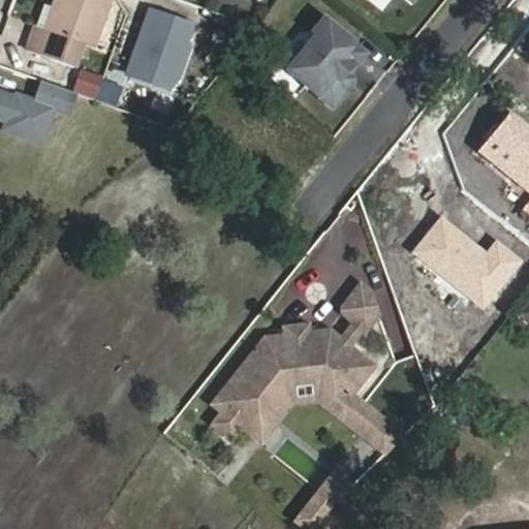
[(94,51),(113,0),(55,0),(44,30),(33,27),(25,52),(74,70),(83,47),(94,51)]
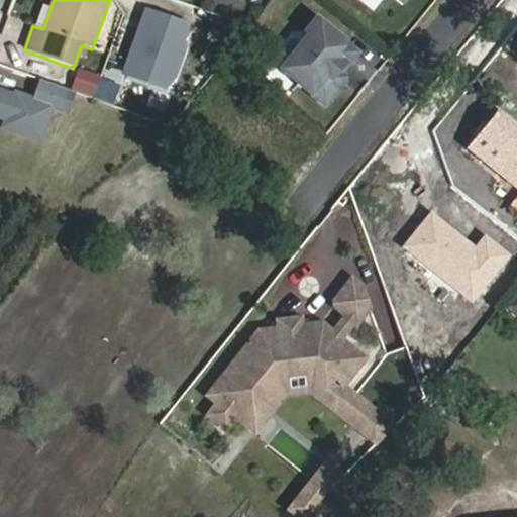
[(196,26),(144,7),(120,73),(172,92),(196,26)]
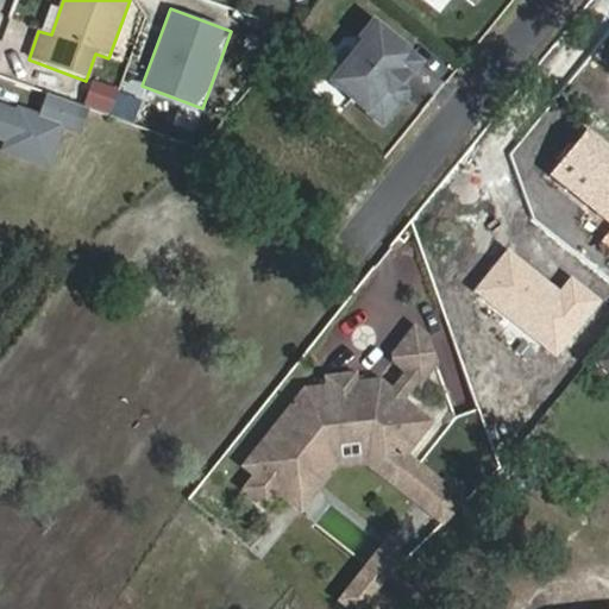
[(364,43),(332,83),(383,124),(406,96),(406,90),(399,85),(406,76),(408,77),(420,62),(372,24),(360,39),(364,43)]
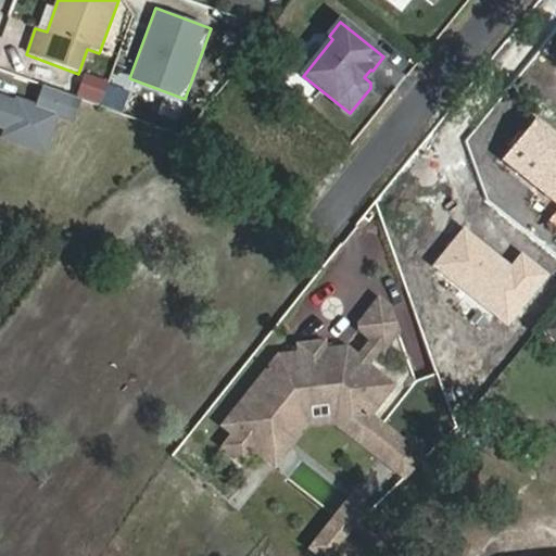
[(0,93),(0,140),(47,154),(58,118),(74,124),(83,98),(41,86),(36,104),(0,93)]
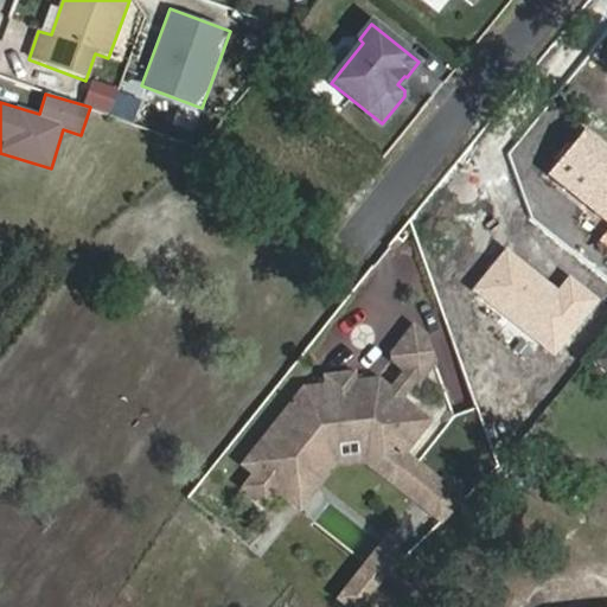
[(606,152),(582,132),(549,172),(606,219),(606,231),(599,242),(606,248),(606,152)]
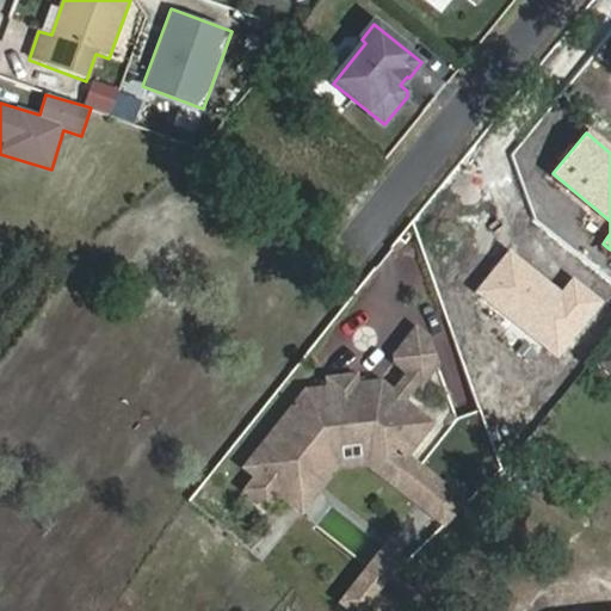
[(562,292),(508,251),(475,292),(560,360),(608,302),(574,276),(562,292)]
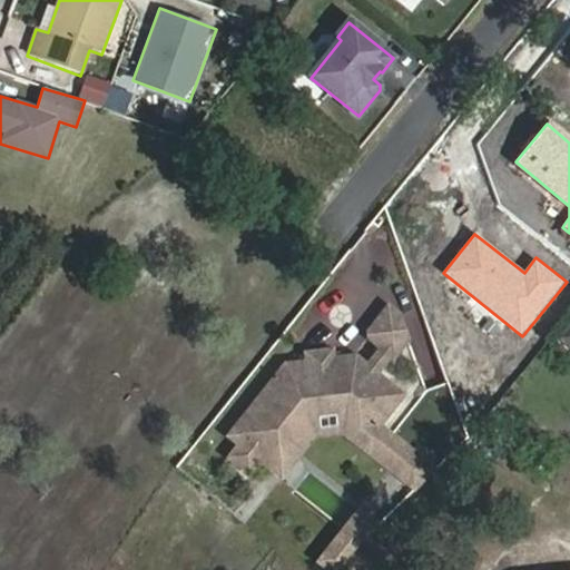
[(401,315),(390,305),(369,331),(370,338),(381,347),(392,357),(395,360),(410,341),(401,315)]
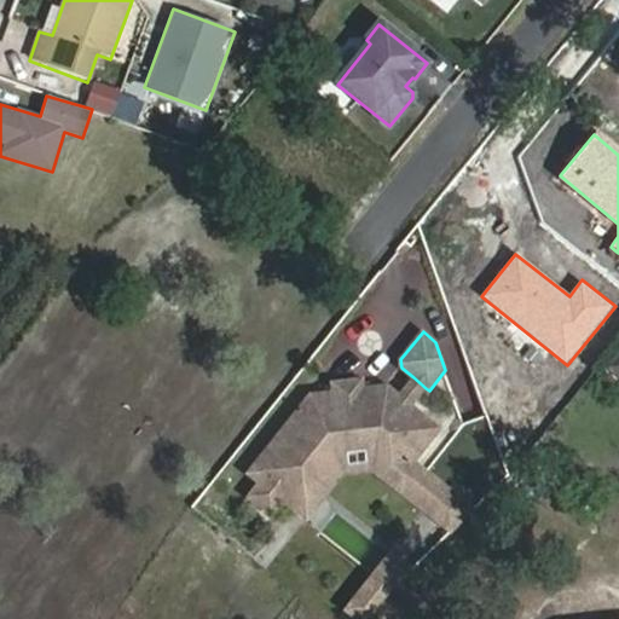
[(618,356),(607,370),(618,379),(618,356)]
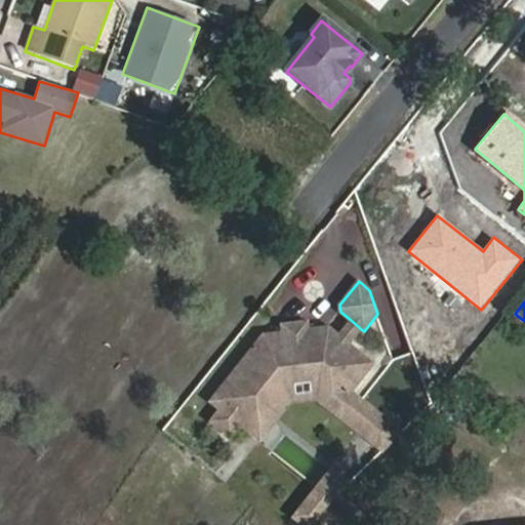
[(404,342),(393,308),(381,312),(393,347),(404,342)]
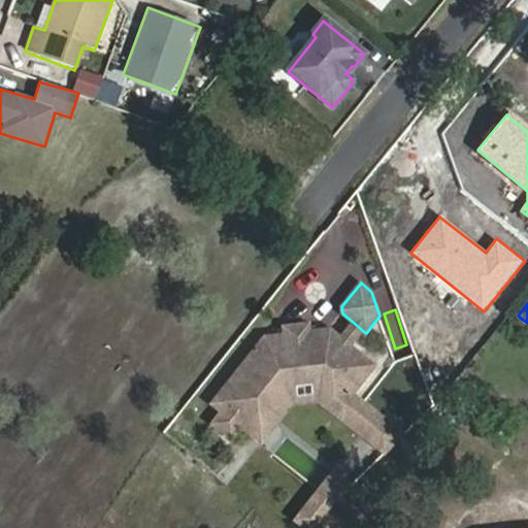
[(353,322),(340,337),(351,345),(363,331),(353,322)]
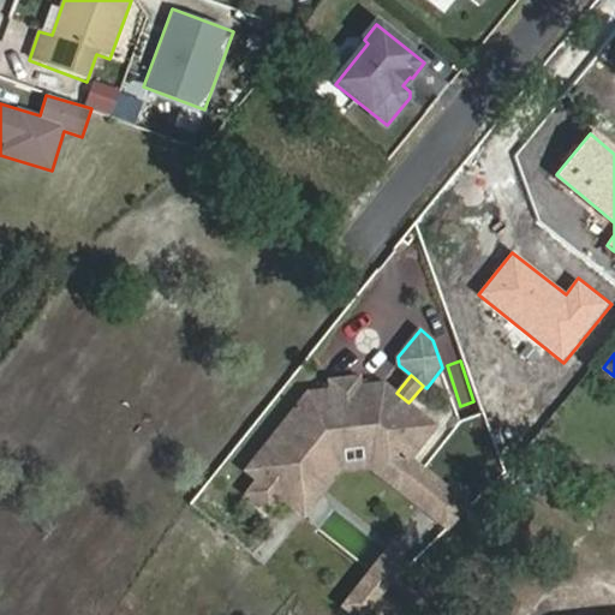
[(327,378),(328,388),(359,384),(358,376),(327,378)]
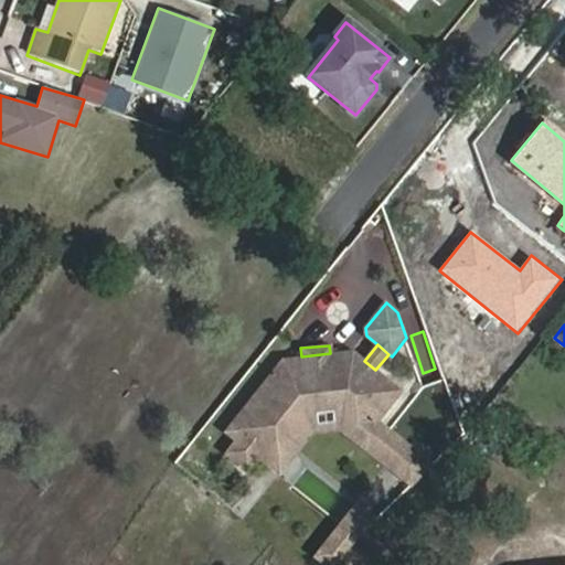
[(279,359),(222,429),(265,465),(305,415),(304,402),(339,398),(372,427),(402,392),(379,372),(375,370),(364,361),(353,352),(330,353),(301,356),(279,359)]
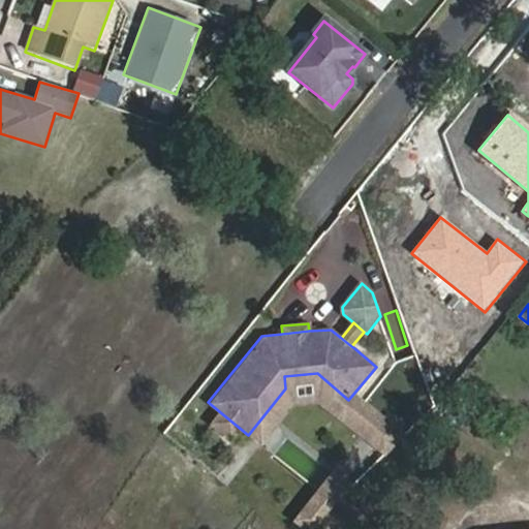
[(285,389),(248,435),(258,443),(290,403),(316,401),(335,416),(348,400),(317,373),(284,376),(285,389)]
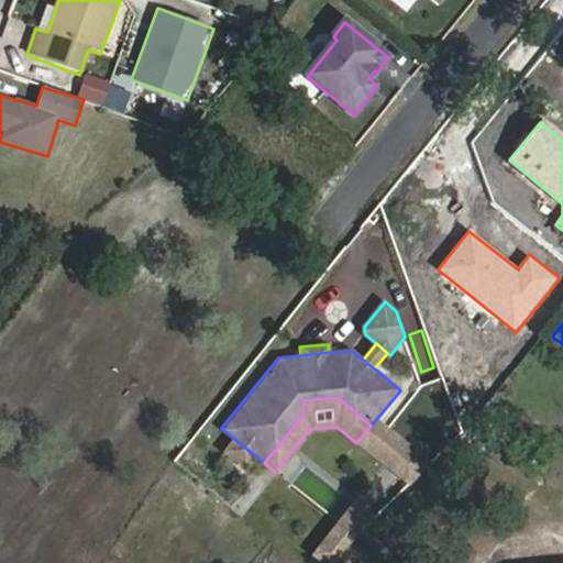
[(384,508),(399,481),(378,470),(363,497),(384,508)]
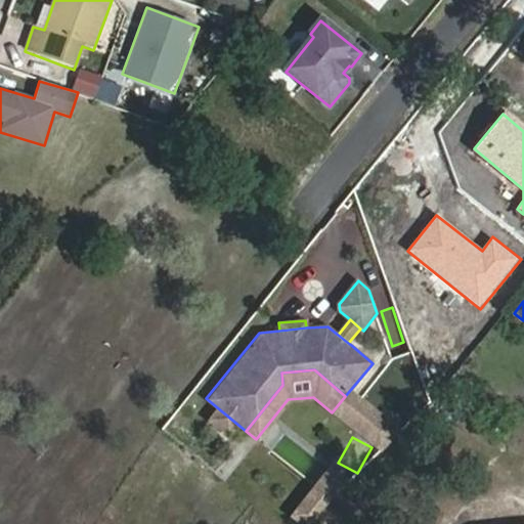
[(330,466),(290,517),(298,523),(313,523),(348,480),(330,466)]
